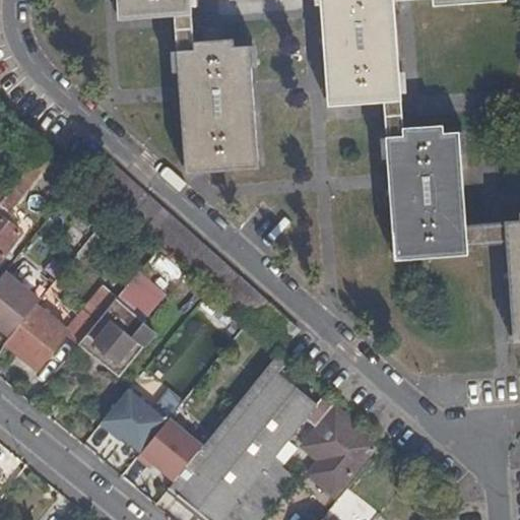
[(116,0),(118,12),(173,9),(190,8),(189,0),(116,0)]
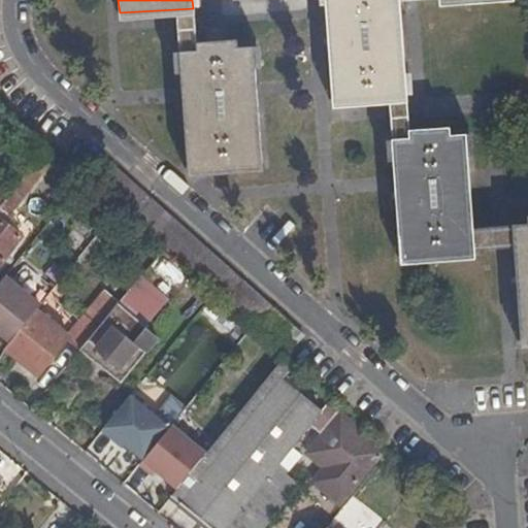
[(406,96),(399,0),(398,0),(324,0),(331,100),(388,97),(406,96)]
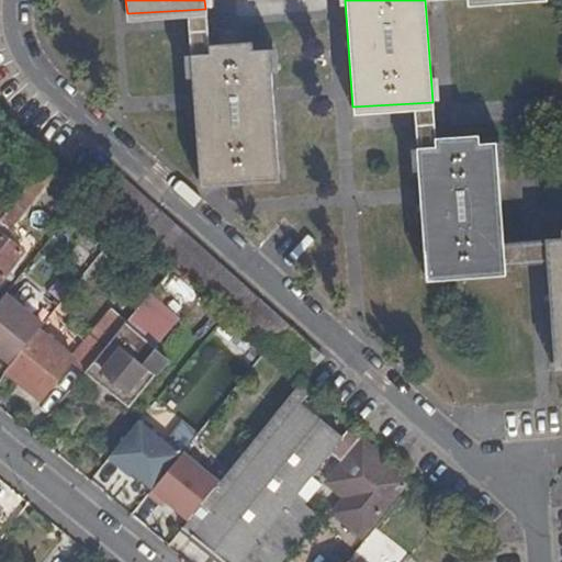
[(188,19),(190,56),(209,55),(208,45),(205,9),(187,10),(188,19)]
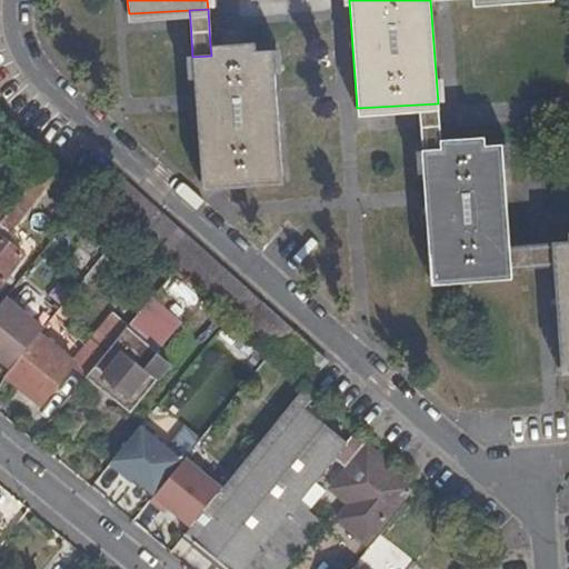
[(129,22),(190,19),(189,10),(129,13),(129,22)]
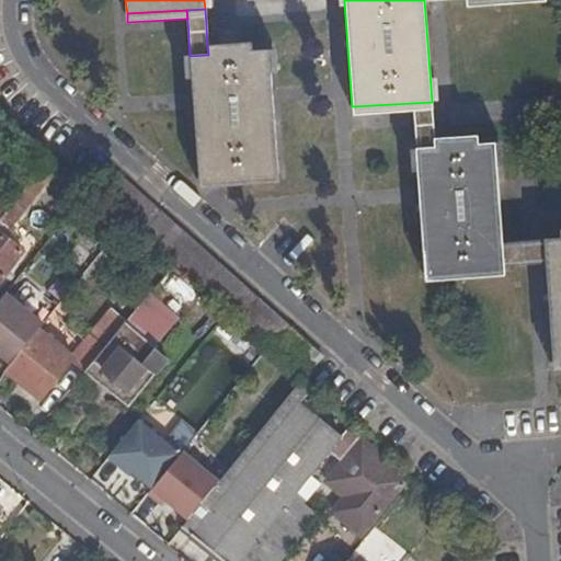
[(208,55),(251,52),(250,43),(207,45),(208,55)]
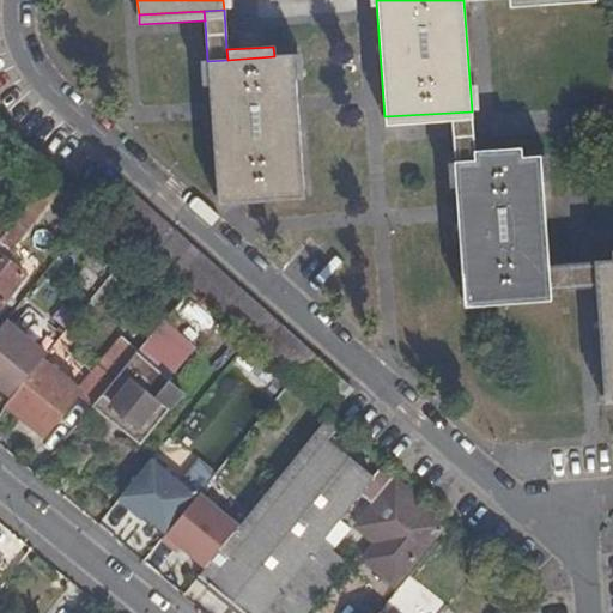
[(207,61),(217,196),(303,190),(293,55),(274,56),(228,60),(207,61)]
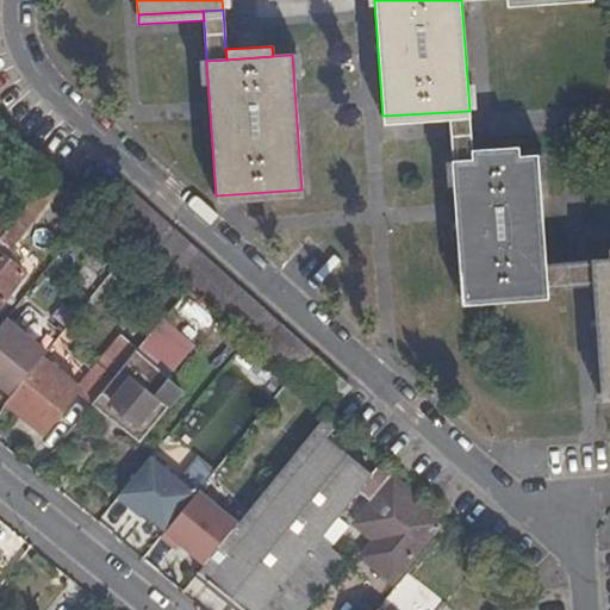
[(472,151),(470,111),(448,112),(448,122),(452,161),(472,160),(472,151)]
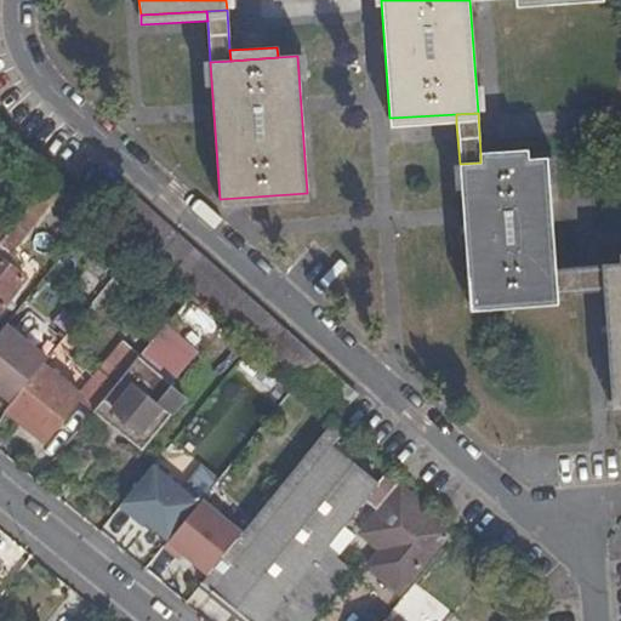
[(456,124),(456,114),(389,118),(389,127),(456,124)]
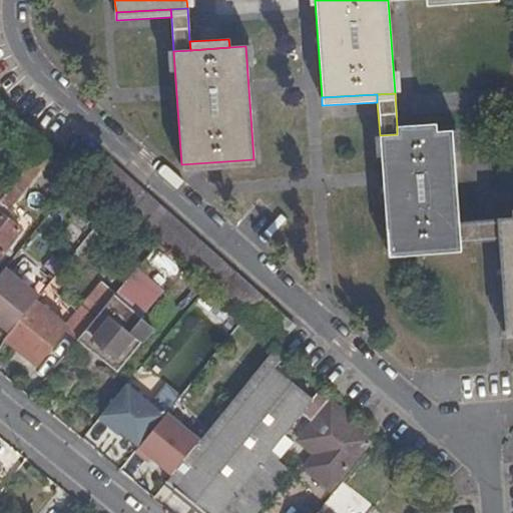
[(436,123),(397,127),(397,134),(437,132),(436,123)]
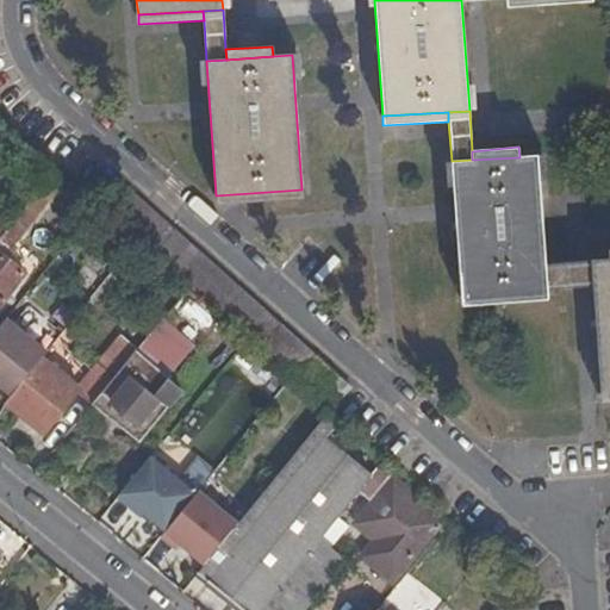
[(520,157),(472,160),(452,161),(461,296),(547,290),(546,263),(537,156),(520,157)]
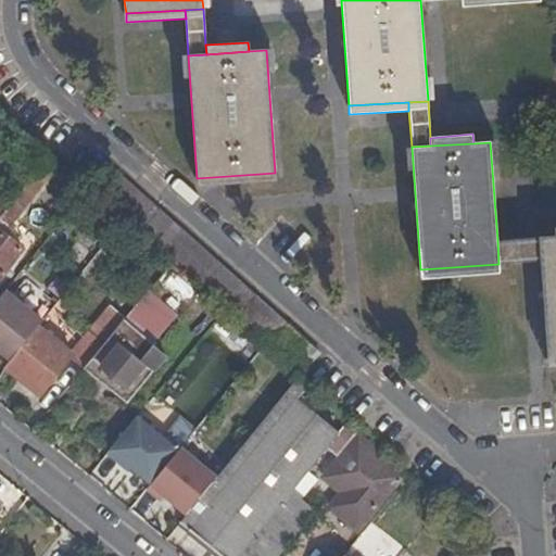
[(48,186),(62,168),(48,156),(2,213),(0,215),(0,277),(22,250),(5,237),(11,231),(5,227),(43,182),(48,186)]
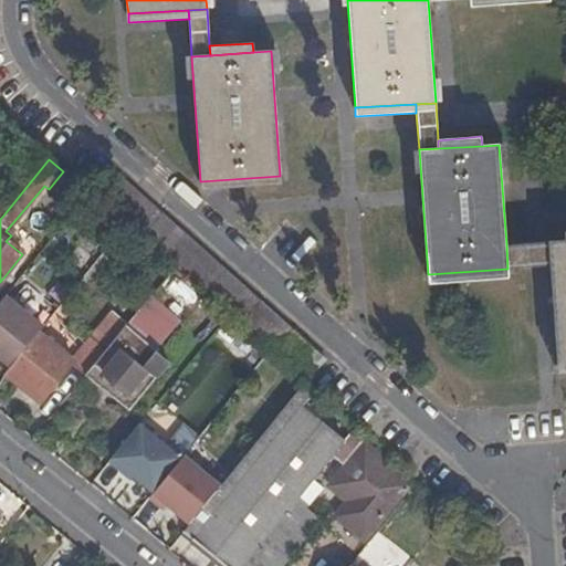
[(280,176),(200,181),(201,190),(281,185),(280,176)]
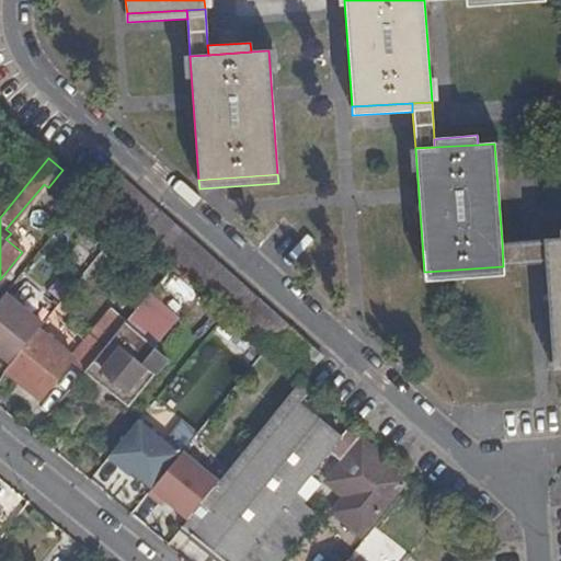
[(103,250),(123,224),(111,213),(90,239),(103,250)]
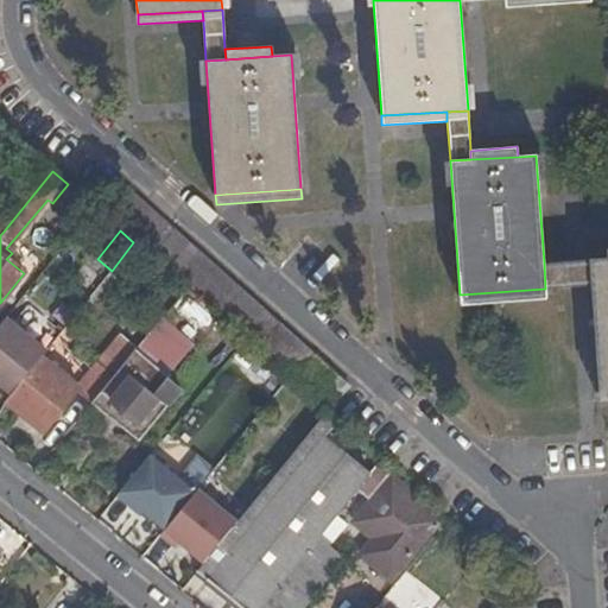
[(127,254),(112,272),(126,284),(140,266),(127,254)]
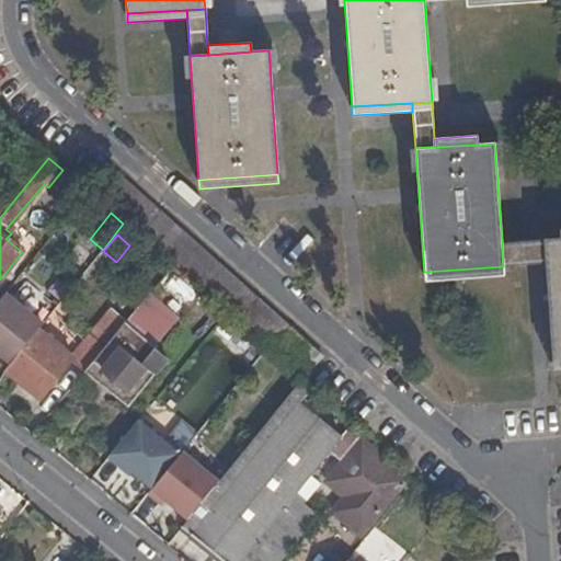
[(560,238),(544,239),(545,263),(551,362),(560,361),(560,238)]
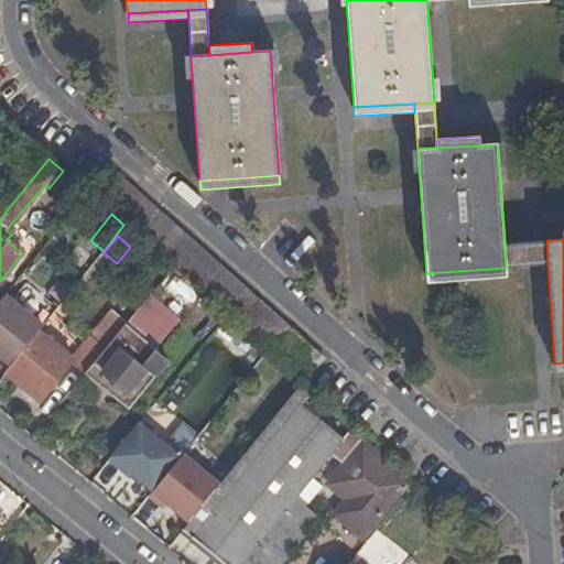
[(546,240),(505,243),(506,268),(548,264),(546,240)]
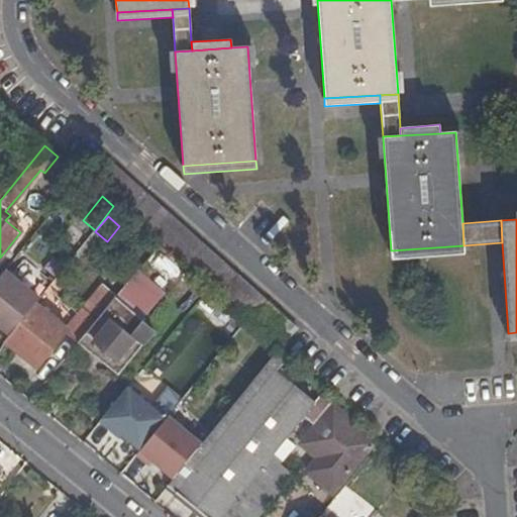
[(464,253),(463,245),(391,250),(391,260),(464,253)]
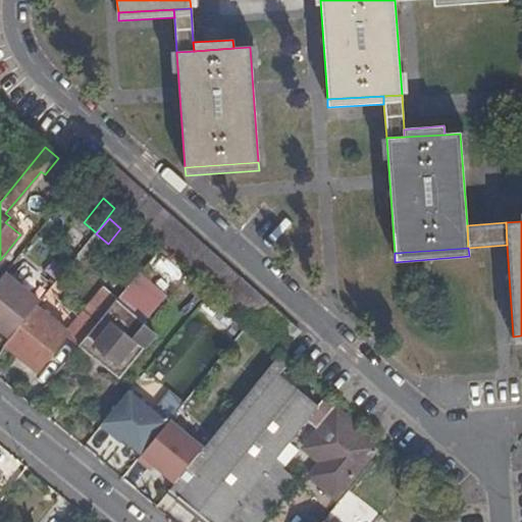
[(35,308),(43,298),(7,269),(0,277),(0,324),(12,334),(35,308)]
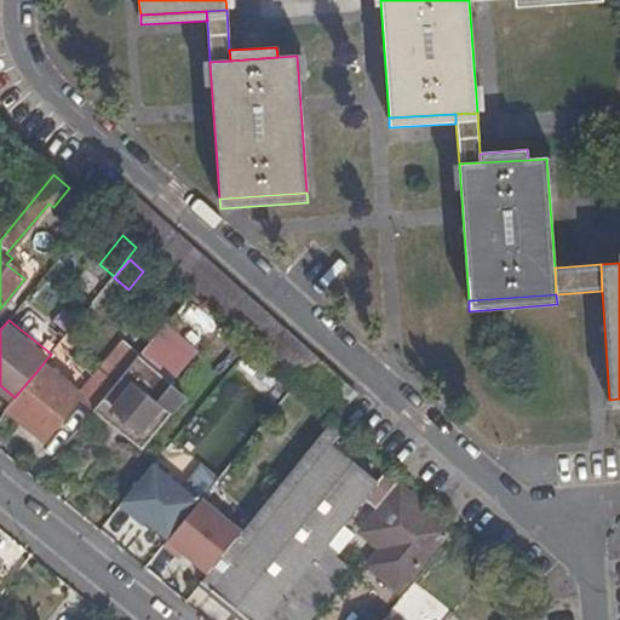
[(166,323),(138,355),(138,356),(171,384),(199,351),(166,323)]
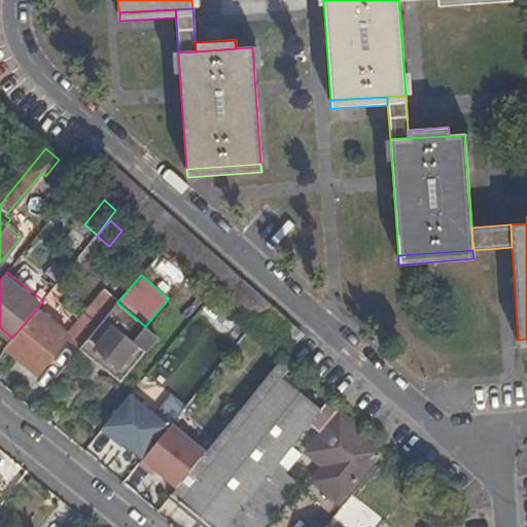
[(117,303),(117,302),(106,291),(68,337),(69,338),(67,341),(79,350),(88,339),(104,319),(117,303)]
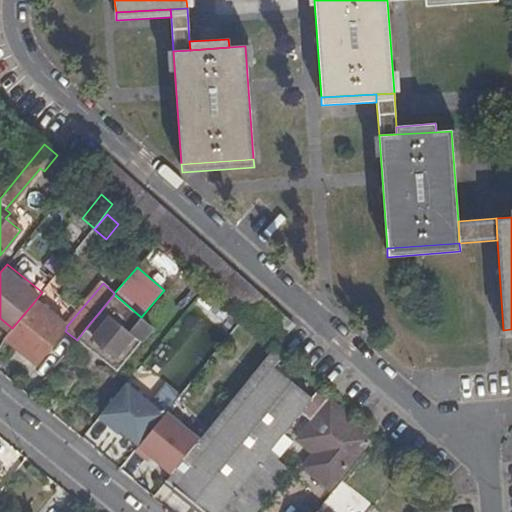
[(153,328),(114,294),(101,310),(132,336),(116,356),(85,329),(77,340),(116,372),(153,328)]
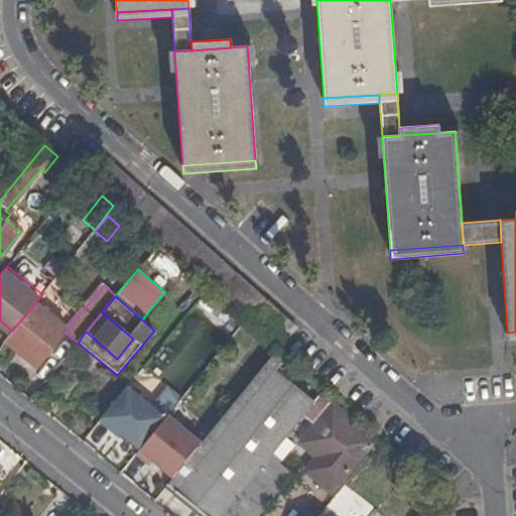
[(68,331),(67,330),(34,304),(12,331),(5,340),(38,366),(66,334),(68,331)]
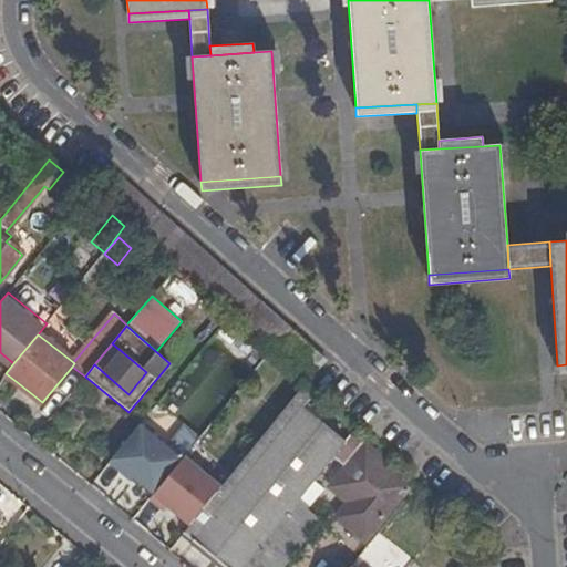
[(112,343),(94,364),(129,394),(146,372),(112,343)]
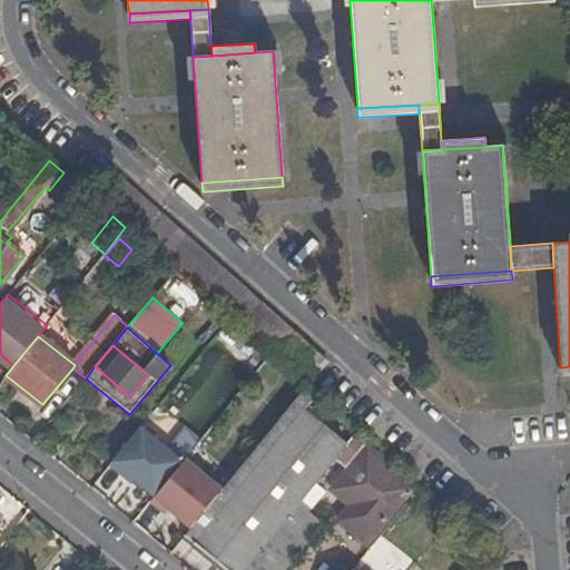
[(569,366),(560,367),(561,377),(569,376),(569,366)]
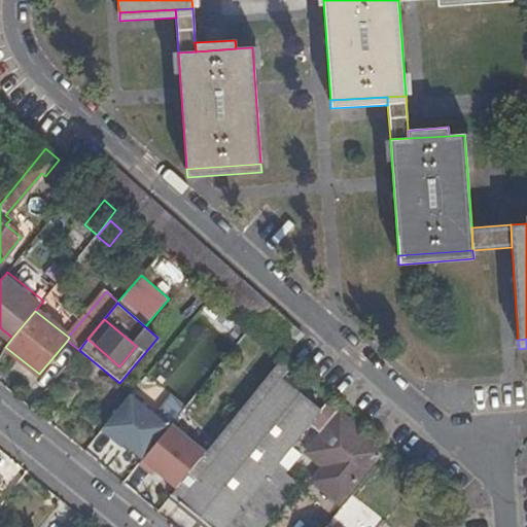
[(290,446),(320,410),(282,379),(292,366),(282,358),(268,376),(252,395),(236,416),(234,417),(210,447),(196,464),(189,470),(177,486),(171,494),(211,526),(224,526),(278,462),(290,446)]
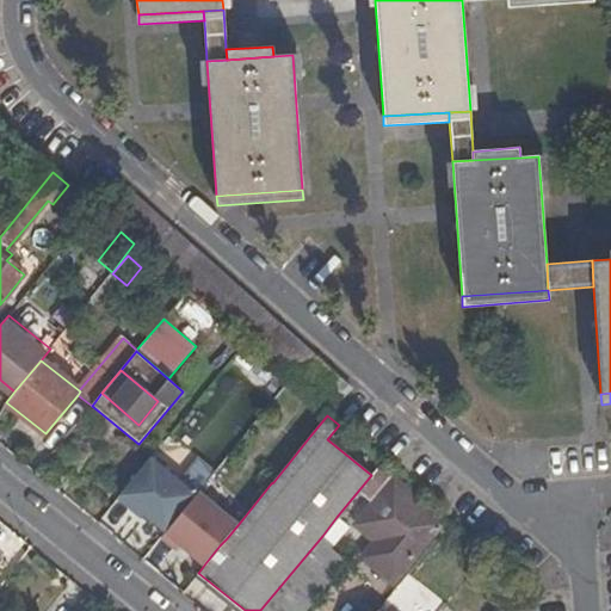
[(121,493),(166,530),(180,513),(198,491),(153,455),(121,493)]
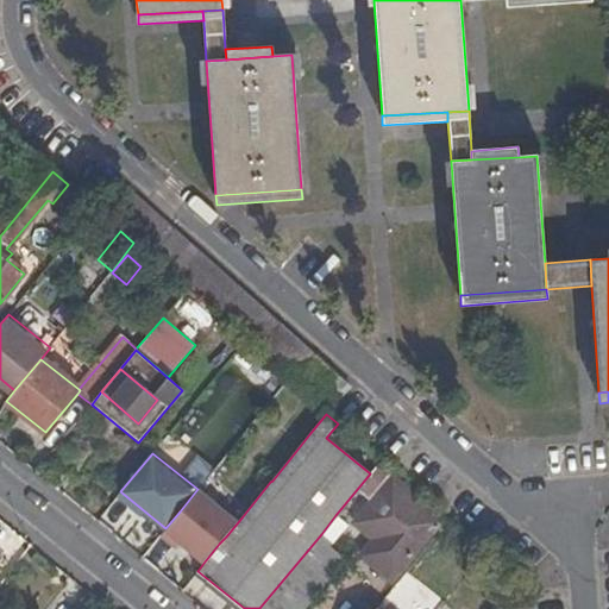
[(394,577),(441,515),(393,471),(356,518),(376,533),(362,550),(394,577)]
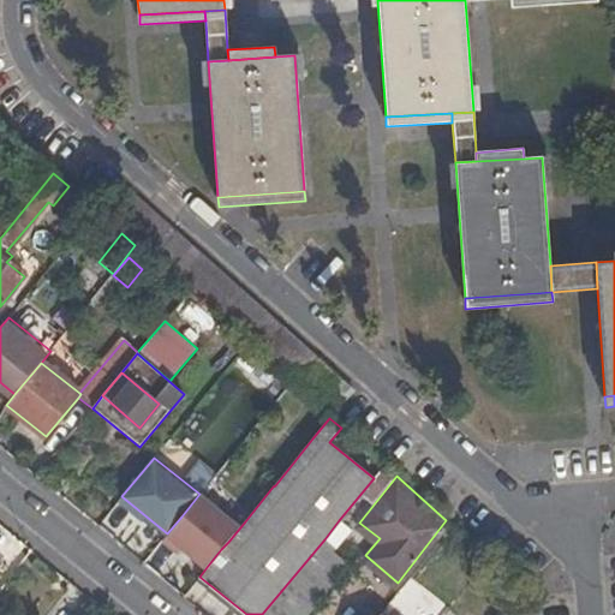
[(221,549),(228,542),(245,521),(233,513),(204,488),(199,494),(181,517),(221,549)]
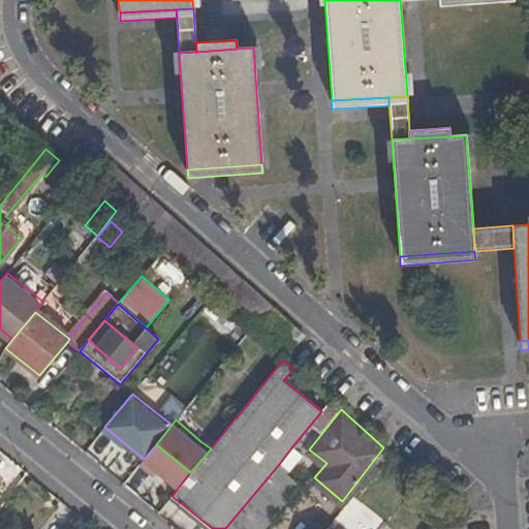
[(156,444),(144,459),(178,488),(190,472),(156,444)]
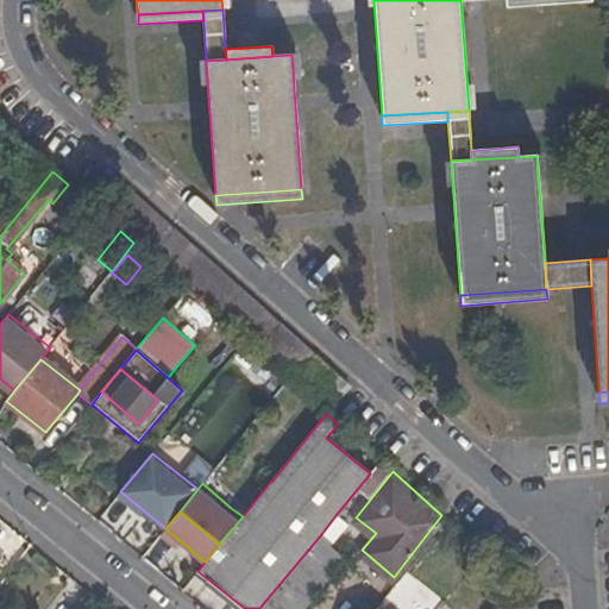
[(303,608),(347,556),(321,534),(259,608),(303,608)]
